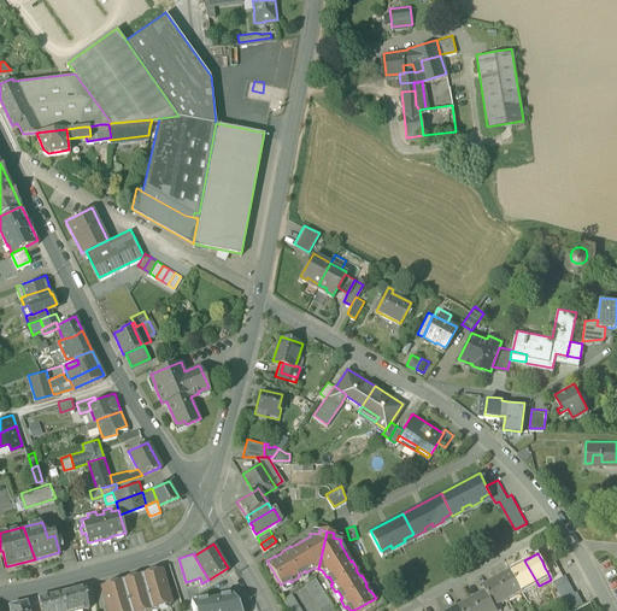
[(542,562),(545,568),(557,562),(554,556),(542,562)]
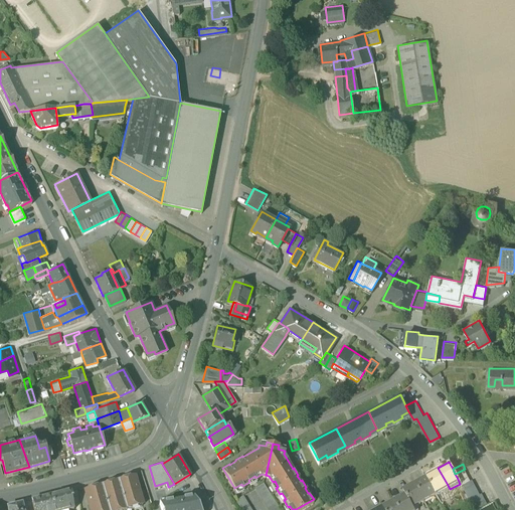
[(438,468),(426,474),(436,491),(448,485),(438,468)]
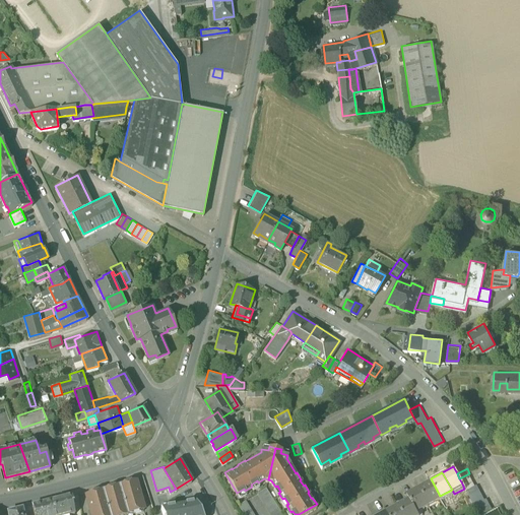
[(459,478),(462,484),(472,477),(469,473),(459,478)]
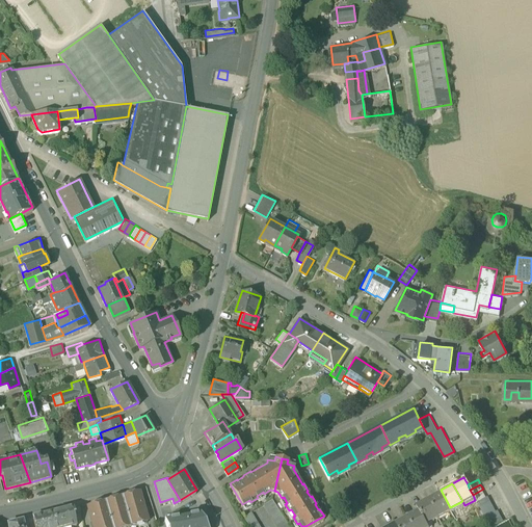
[(475,500),(477,499),(486,494),(483,489),(473,495),(475,500)]
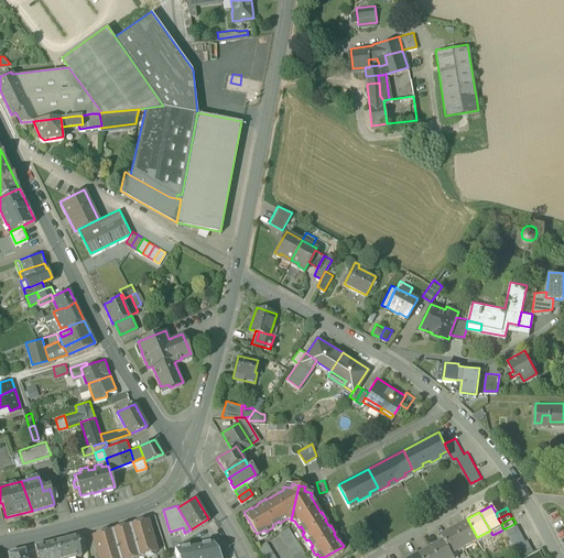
[(147,518),(129,523),(137,553),(155,547),(147,518)]
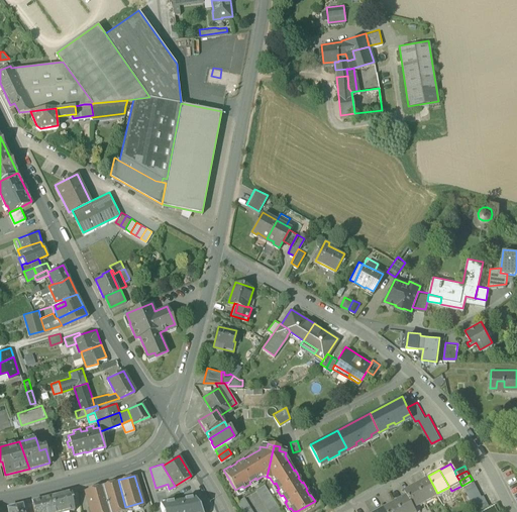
[(428,476),(417,483),(426,500),(437,493),(428,476)]
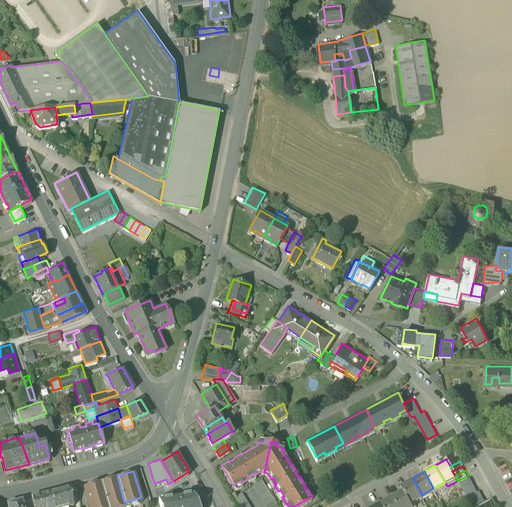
[(459,480),(462,485),(472,479),(469,474),(468,475),(459,480)]
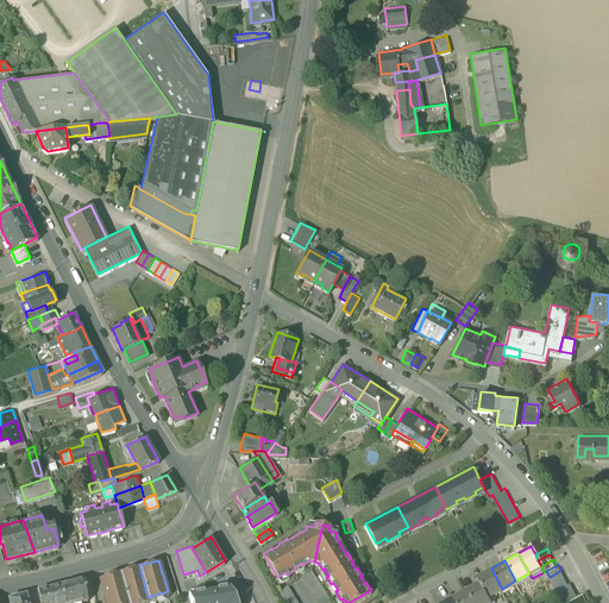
[(139,565),(120,571),(129,602),(148,597),(139,565)]
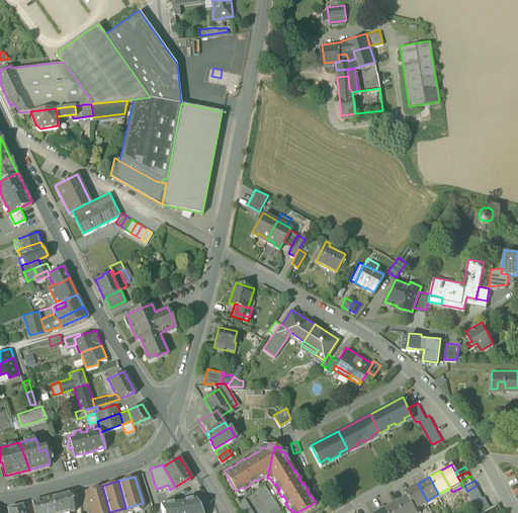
[(255,488),(259,493),(267,488),(264,483),(255,488)]
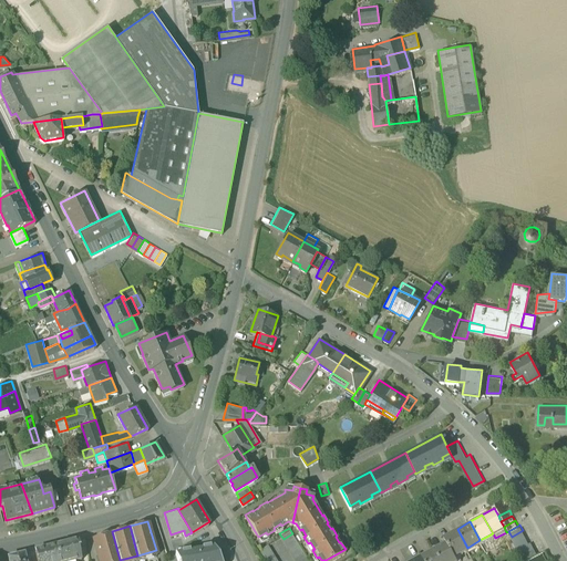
[(444,536),(446,540),(454,554),(467,548),(457,529),(444,536)]
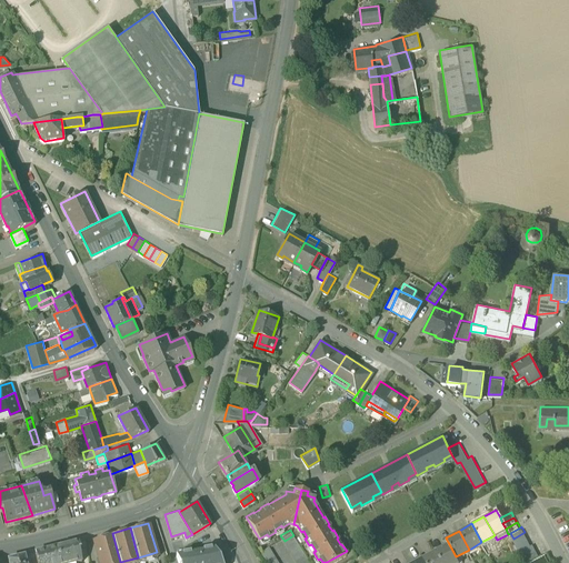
[(513,539),(516,543),(527,538),(525,532),(513,539)]
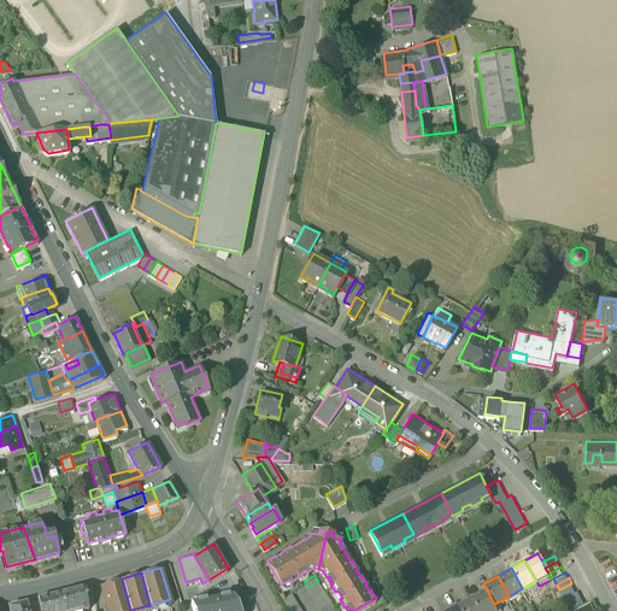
[(109,610),(128,610),(130,610),(122,579),(101,585),(109,610)]
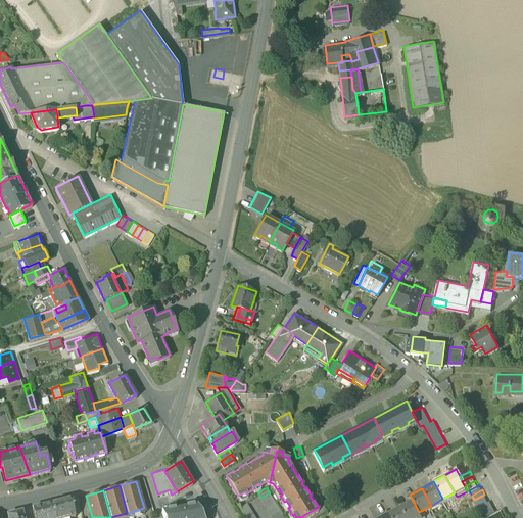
[(262,498),(265,504),(274,498),(270,492),(262,498)]
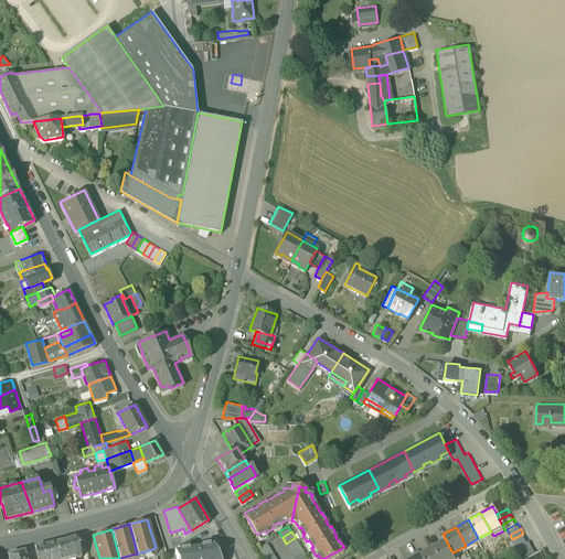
[(491,531),(478,538),(483,548),(497,541),(493,536),(491,531)]
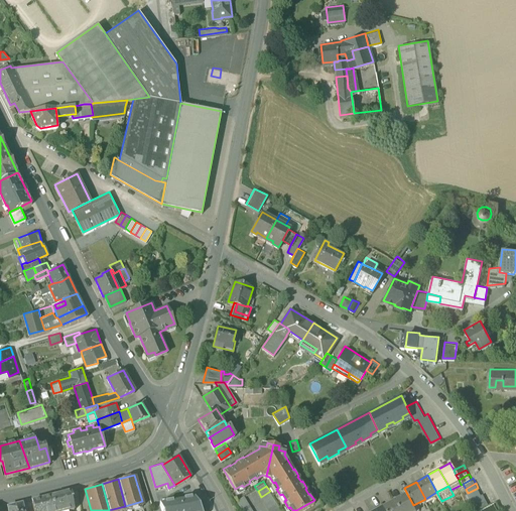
[(471,498),(473,497),(481,493),(478,488),(468,493),(471,498)]
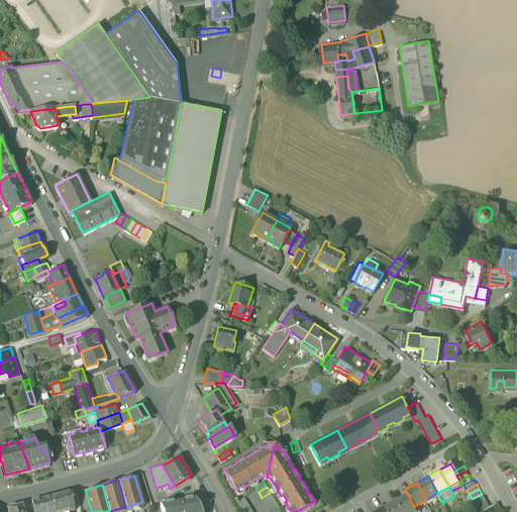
[(55,511),(70,511),(70,509),(74,508),(72,500),(74,499),(71,490),(50,495),(55,511)]
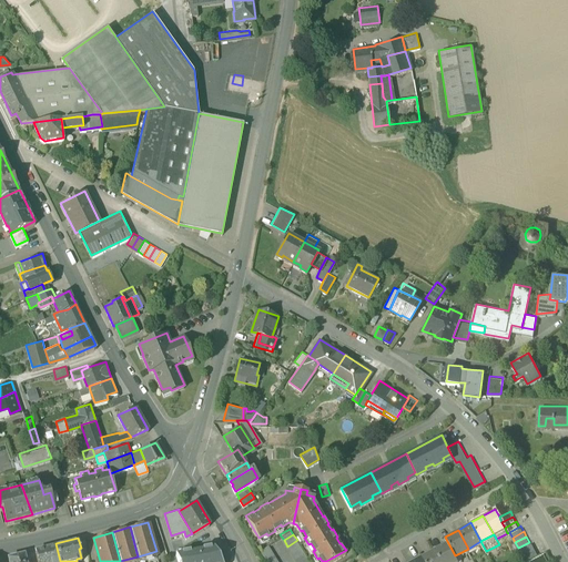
[(287,547),(291,552),(301,547),(297,540),(287,547)]
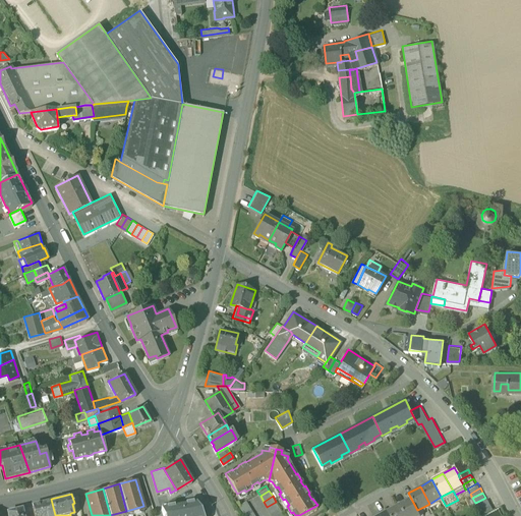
[(410,497),(399,503),(405,515),(415,515),(420,514),(417,510),(410,497)]
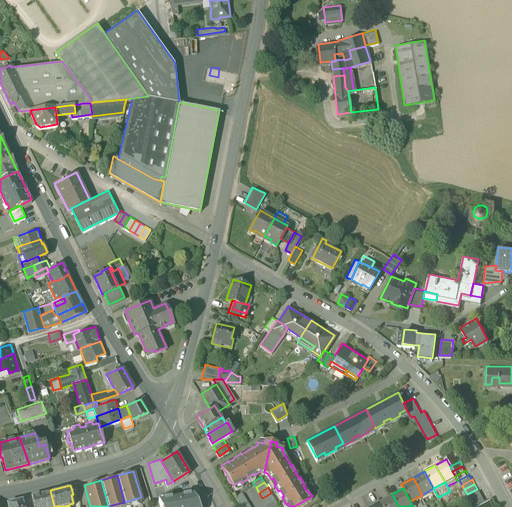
[(469,493),(471,498),(481,493),(479,488),(477,489),(469,493)]
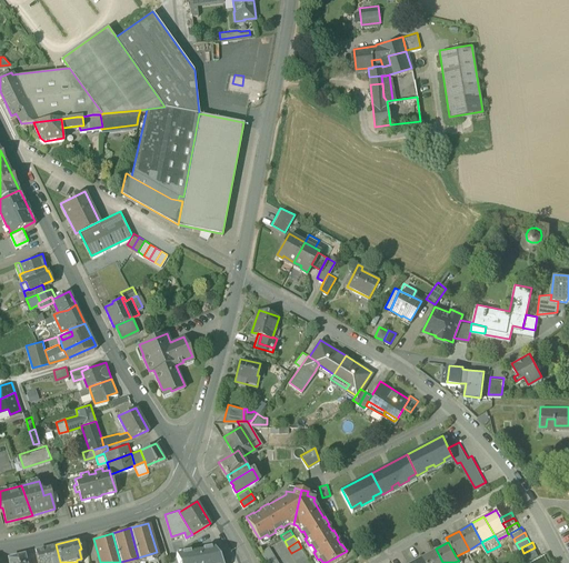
[(258,549),(261,554),(272,549),(268,543),(258,549)]
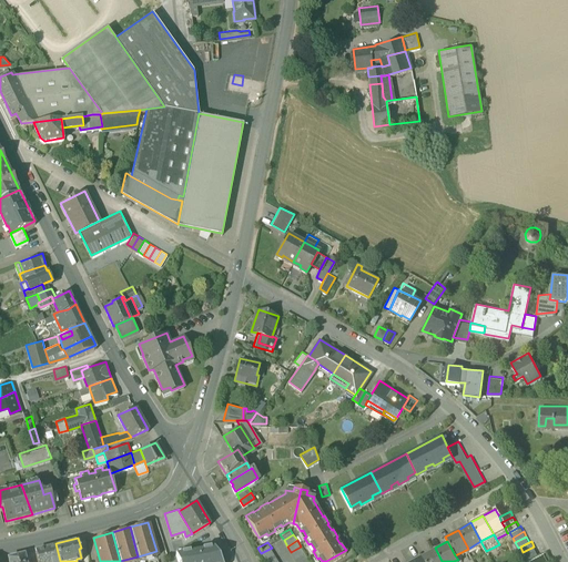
[(36,549),(38,561),(60,561),(56,543),(36,549)]
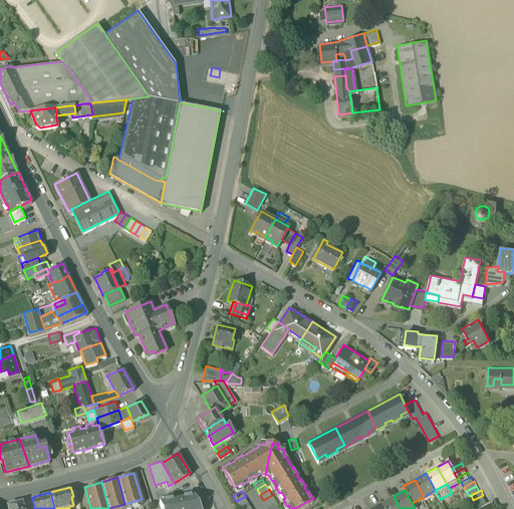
[(201,508),(194,493),(159,499),(162,508),(201,508)]
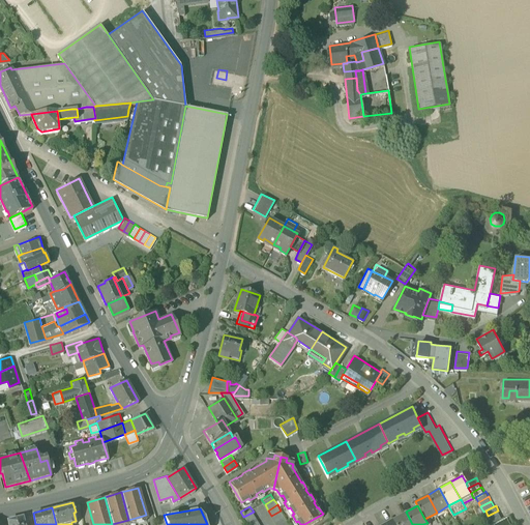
[(271,516),(275,521),(284,516),(281,511),(271,516)]
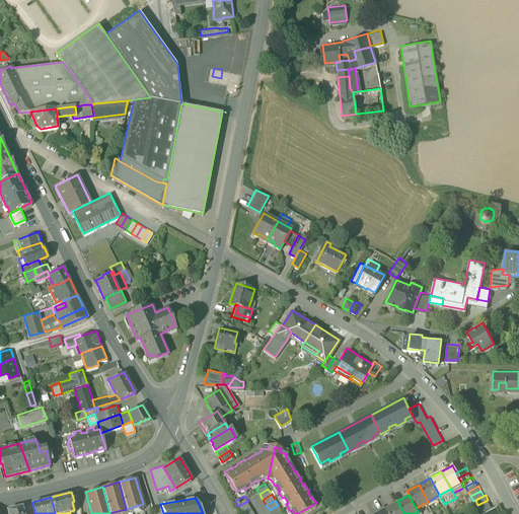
[(491,504),(488,500),(477,505),(480,510),(491,504)]
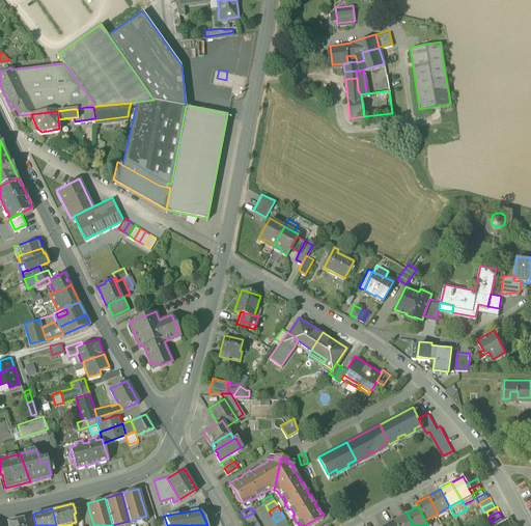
[(244,518),(247,523),(257,518),(254,513),(244,518)]
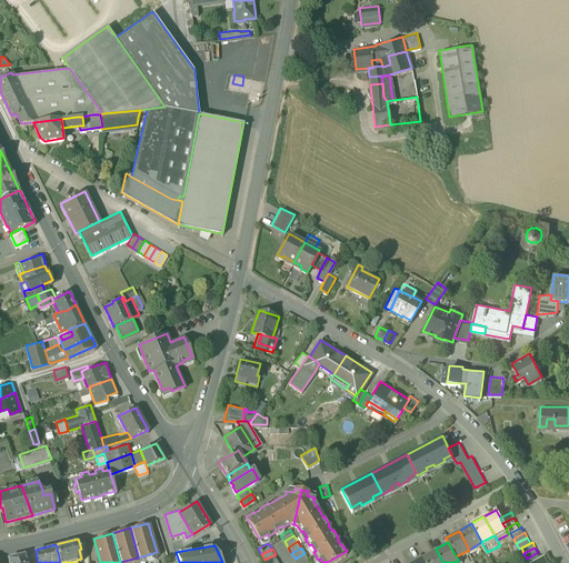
[(442,562),(436,549),(422,556),(426,562),(442,562)]
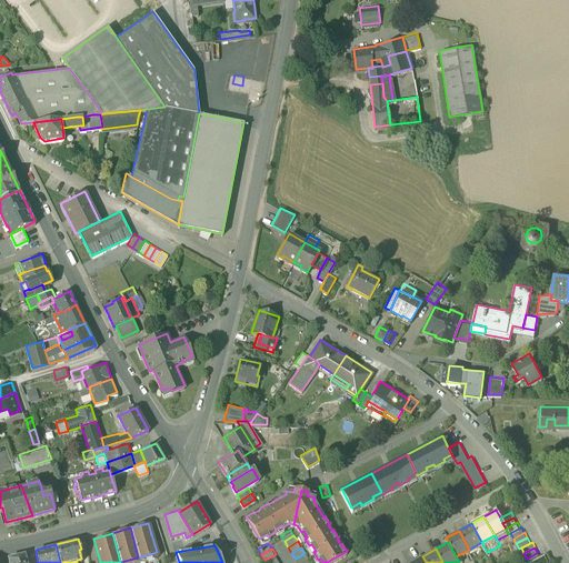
[(26,562),(25,553),(8,556),(10,562),(7,562),(26,562)]
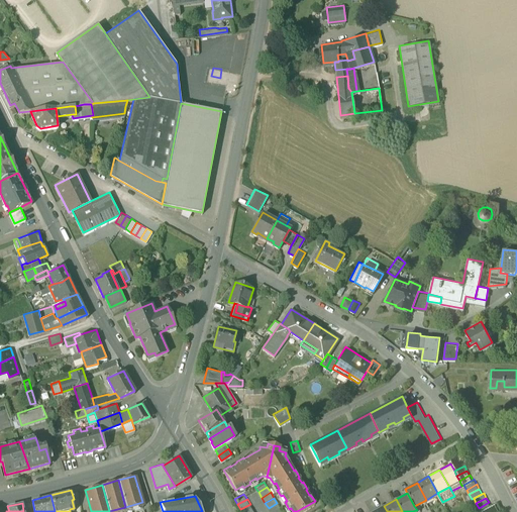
[(269,508),(270,511),(274,511),(281,509),(277,503),(269,508)]
